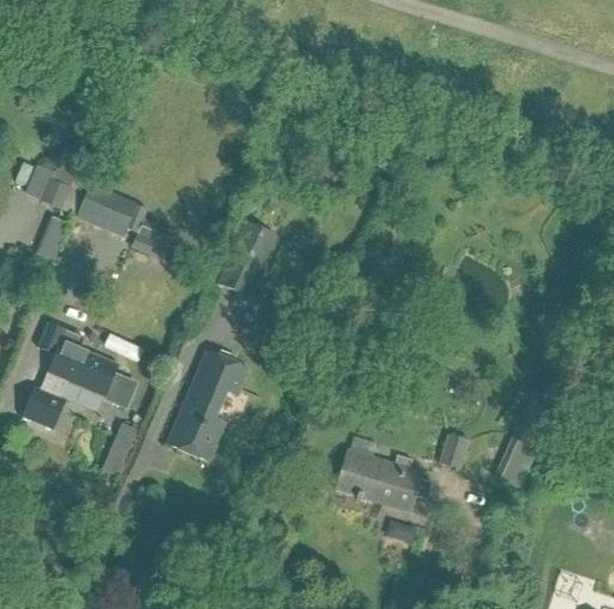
[(39,163),(25,191),(41,198),(40,201),(59,209),(60,207),(73,213),(91,171),(60,156),(53,171),(39,163)]
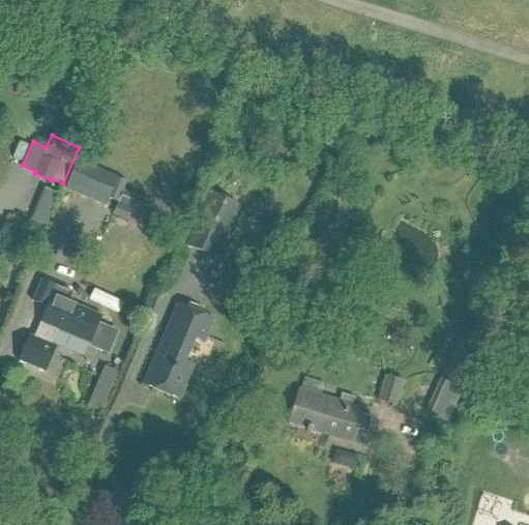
[(65,185),(105,201),(116,171),(77,155),(65,185)]
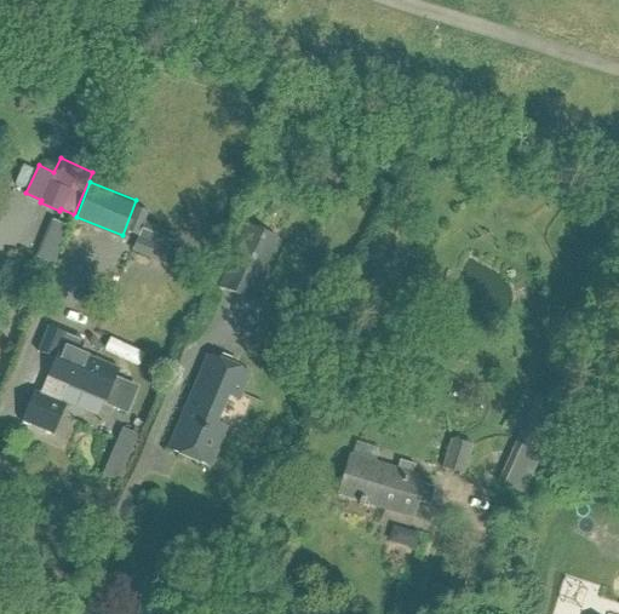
[(130,247),(162,260),(175,230),(142,218),(130,247)]
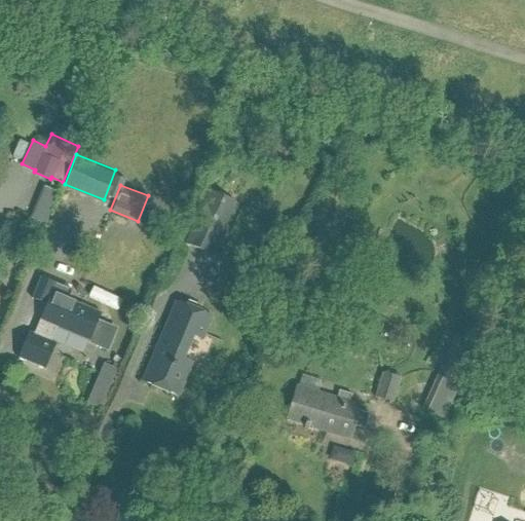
[(209,189),(183,237),(211,251),(232,201),(209,189)]
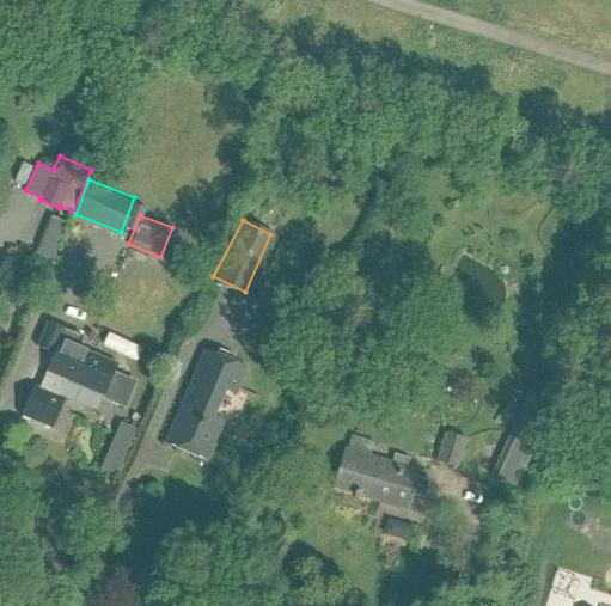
[(20,414),(52,427),(65,397),(59,395),(67,378),(103,395),(104,393),(111,397),(120,393),(124,383),(121,374),(114,371),(118,361),(78,343),(75,348),(59,341),(66,326),(48,318),(36,343),(54,352),(40,385),(34,384),(20,414)]
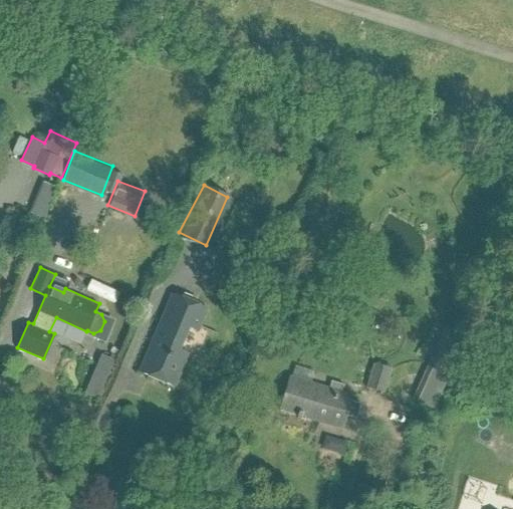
[(178,377),(189,350),(181,347),(190,325),(198,328),(206,310),(170,295),(142,363),(178,377)]
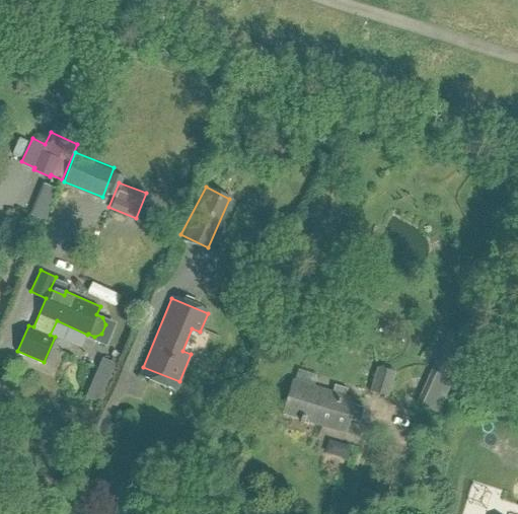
[(448,329),(417,400),(439,411),(471,339),(448,329)]
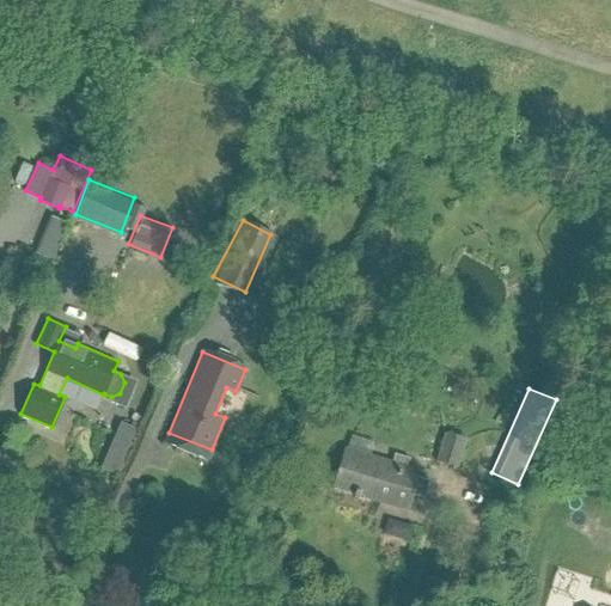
[(135,416),(123,448),(138,453),(151,422),(135,416)]
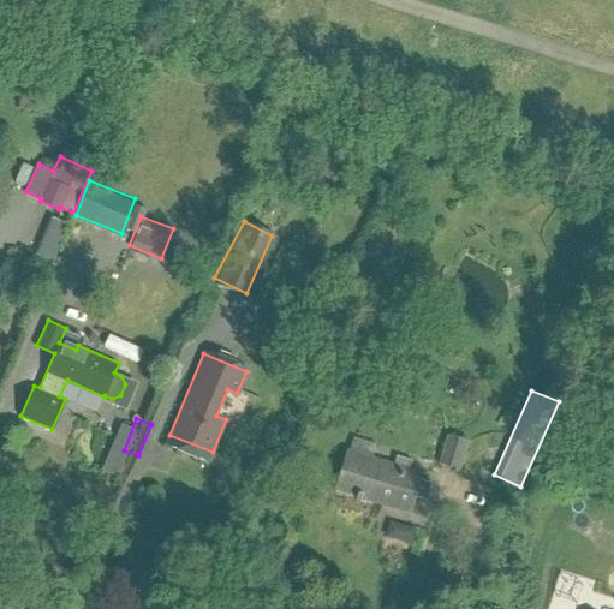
[(469,441),(446,434),(437,463),(459,471),(469,441)]
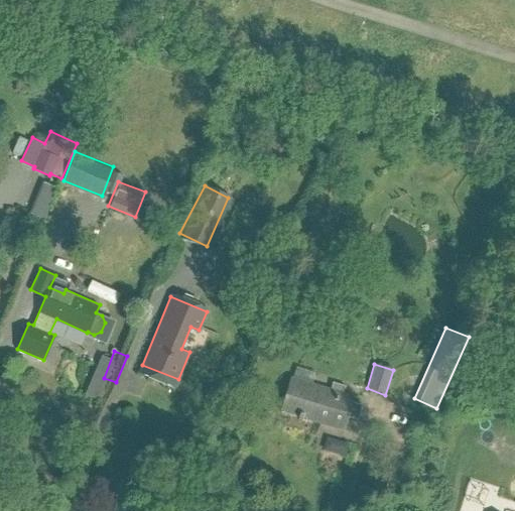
[(352,395),(290,376),(280,409),(342,428),(352,395)]
